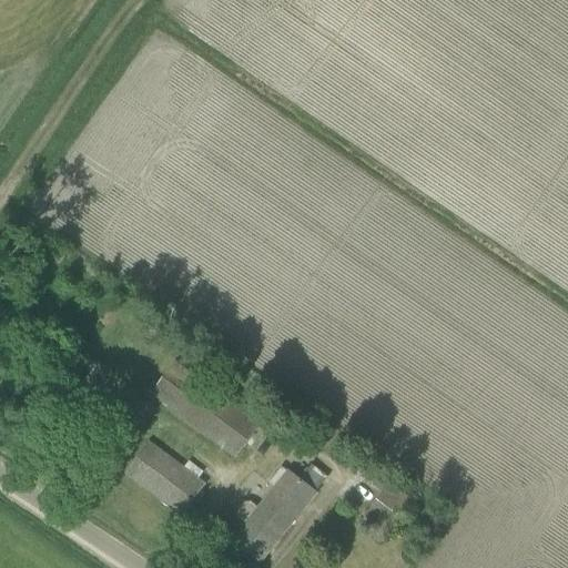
[(236,457),(261,426),(175,362),(151,394),(236,457)]
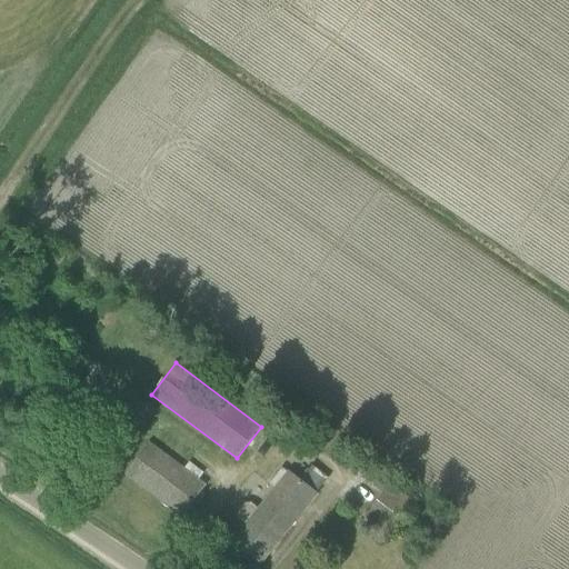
[(149,443),(126,475),(182,518),(206,486),(200,480),(205,473),(190,462),(185,469),(149,443)]
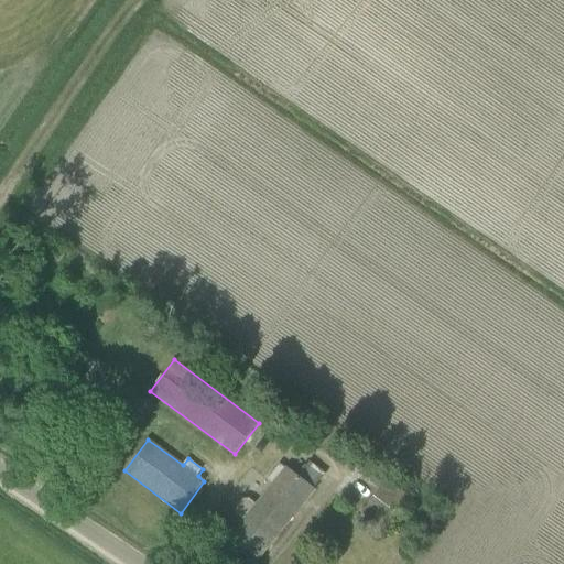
[(286,523),(314,490),(313,489),(325,475),(310,464),(297,478),(280,464),(267,480),(273,486),(260,503),(286,523)]
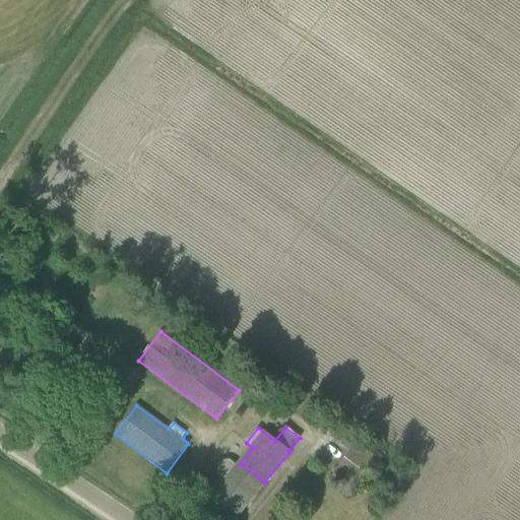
[(217,474),(225,481),(213,496),(239,515),(251,499),(264,482),(240,464),(238,466),(230,460),(224,460),(217,469),(217,474)]
